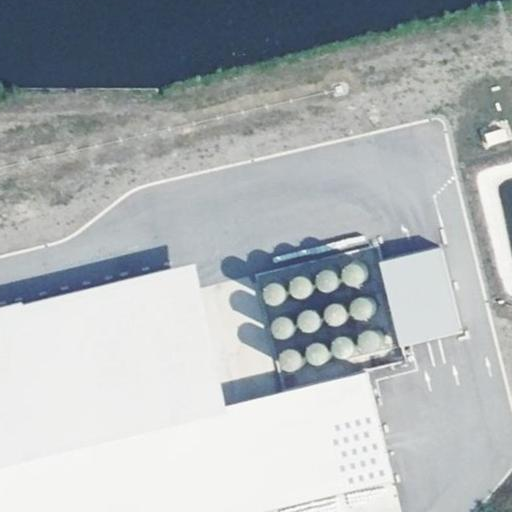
[(441,249),(378,264),(399,349),(462,333),(441,249)]
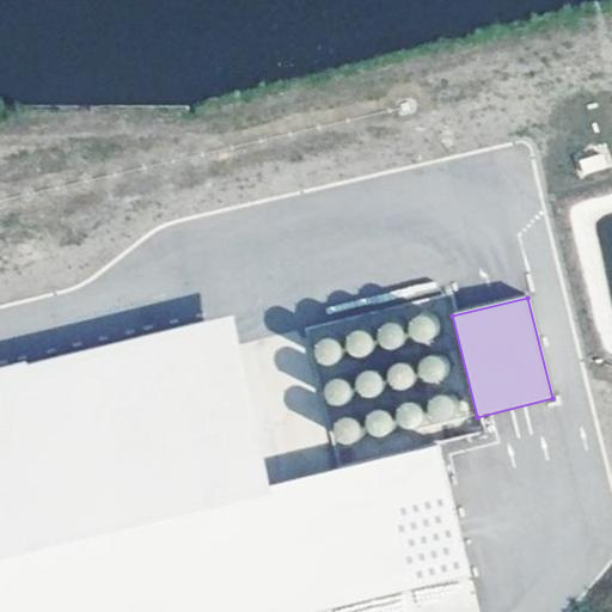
[(430,341),(434,338),(435,335),(436,330),(436,326),(434,323),(432,320),(428,318),(423,318),(420,319),(416,320),(414,324),(412,328),(412,332),(414,336),(416,340),(418,342),(423,343),(427,342),(430,341)]
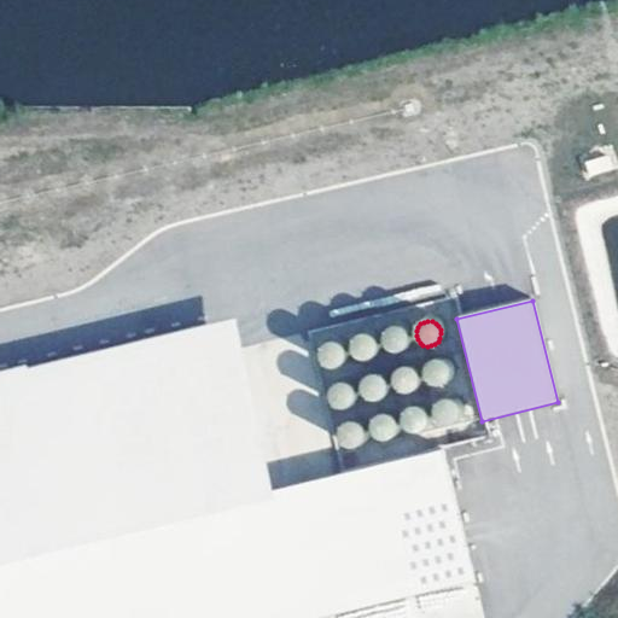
[(0,617),(320,617),(473,581),(439,448),(274,488),(233,322),(28,372),(27,365),(0,371),(0,617)]
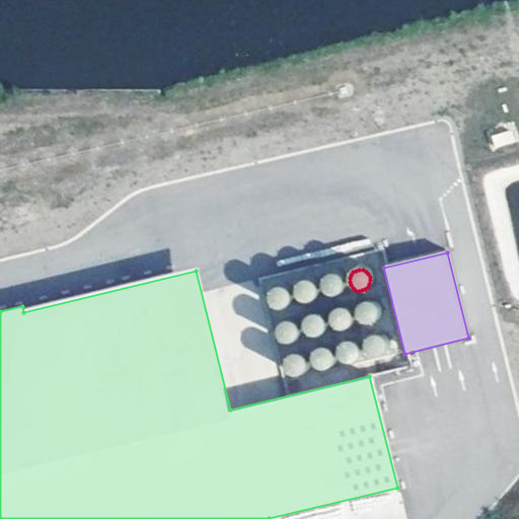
[(338,295),(341,293),(342,290),(343,287),(342,283),(341,280),(338,278),(335,277),(331,276),(328,277),(325,279),(323,281),(321,285),(321,288),(322,291),(324,294),(327,296),(330,297),(335,297),(338,295)]
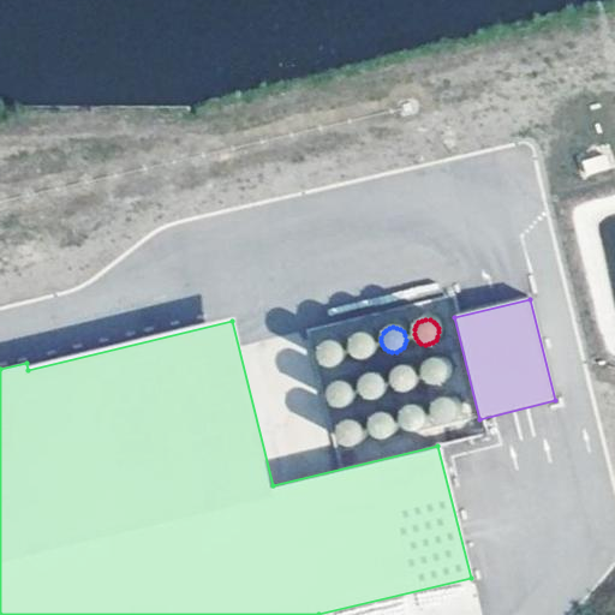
[(368,357),(371,353),(374,350),(374,346),(374,342),(371,339),(369,336),(365,334),(360,334),(357,334),(353,336),(351,340),(350,344),(350,347),(351,352),(353,354),(356,357),(360,358),(364,358),(368,357)]
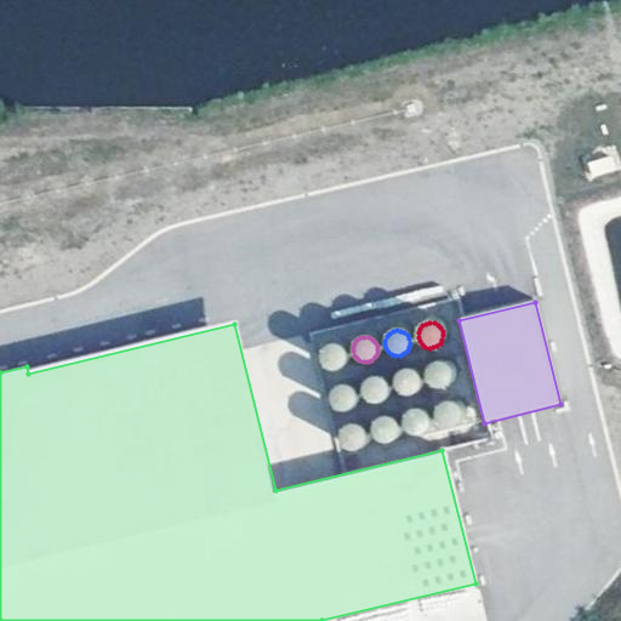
[(337,368),(341,365),(342,362),(343,358),(342,353),(341,349),(337,347),(334,346),(330,345),(326,346),(323,348),(320,351),(318,354),(318,359),(319,363),(322,366),(325,369),(329,370),(334,369),(337,368)]
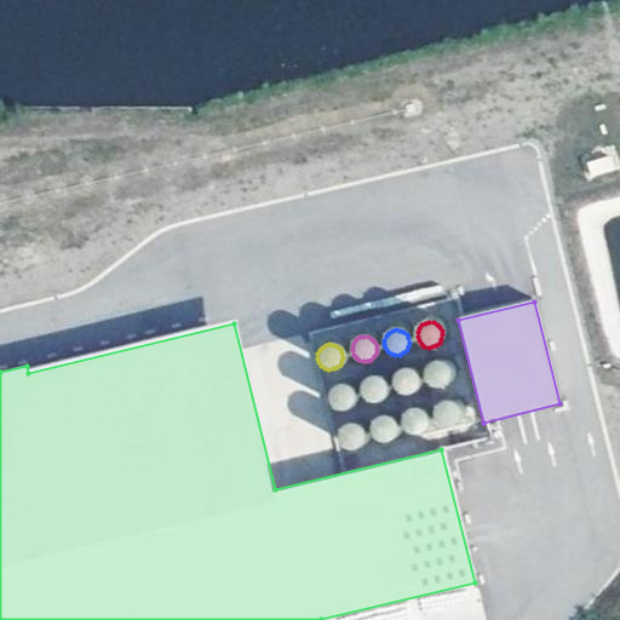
[(443,382),(447,379),(448,375),(449,372),(448,367),(447,363),(443,361),(440,360),(436,359),(432,360),(429,362),(426,365),(424,368),(424,373),(425,377),(428,380),(431,383),(435,384),(440,384),(443,382)]
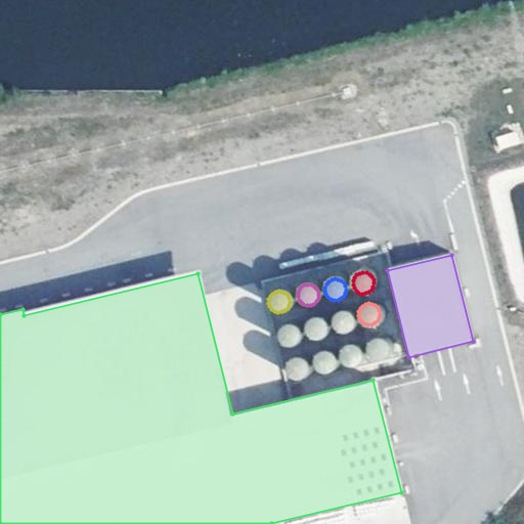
[(349,330),(351,328),(353,324),(354,321),(353,318),(352,315),(349,312),(346,311),(343,311),(340,311),(337,313),(334,316),(333,319),(333,322),(334,325),(336,329),(339,331),(342,332),(346,332),(349,330)]
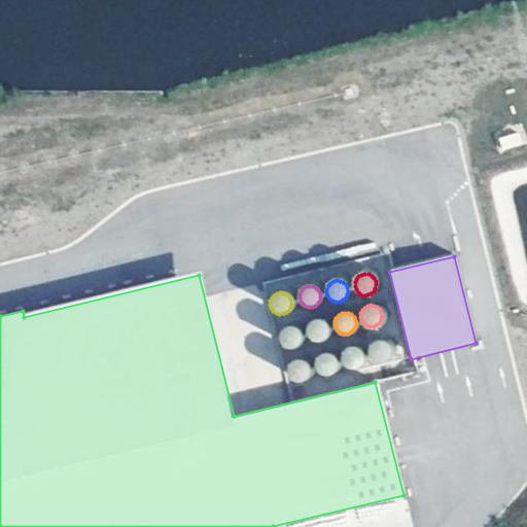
[(324,339),(327,337),(328,334),(329,330),(328,327),(327,324),(325,321),(321,320),(318,319),(315,320),(312,322),(310,324),(309,328),(308,331),(309,335),(311,338),(314,340),(318,341),(321,341),(324,339)]
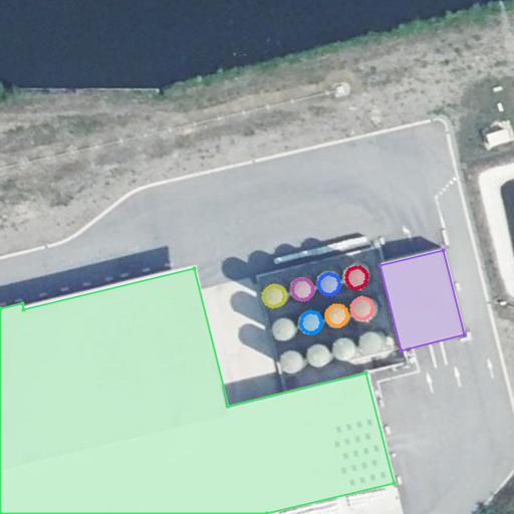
[(289,337),(291,335),(293,332),(293,329),(293,325),(291,322),(289,320),(286,319),(283,318),(279,319),(276,321),(274,323),(273,326),(273,330),(274,333),(276,336),(279,338),(282,339),(285,338),(289,337)]
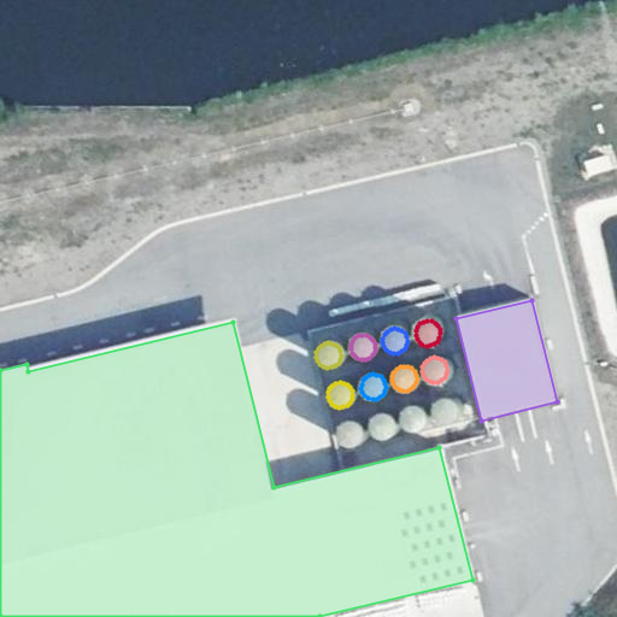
[(452,423),(456,419),(457,416),(458,412),(458,409),(456,405),(453,401),(450,400),(445,400),(441,400),(438,403),(435,406),(434,410),(434,413),(435,418),(438,421),(440,423),(445,424),(448,424),(452,423)]
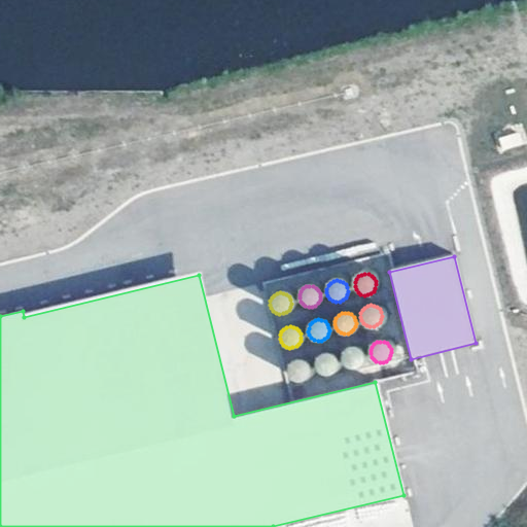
[(358,366),(360,364),(362,361),(363,357),(362,354),(361,351),(358,349),(355,347),(352,347),(348,348),(346,350),(343,352),(342,355),(342,359),(343,362),(345,365),(348,367),(351,369),(355,367),(358,366)]
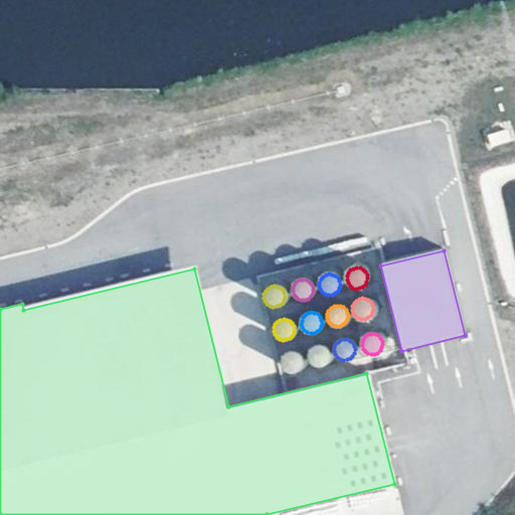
[(324,365),(326,363),(328,360),(329,357),(328,353),(327,350),(324,348),(321,347),(318,346),(315,347),(312,349),(310,351),(308,355),(308,358),(309,361),(311,364),(314,366),(317,367),(321,367),(324,365)]
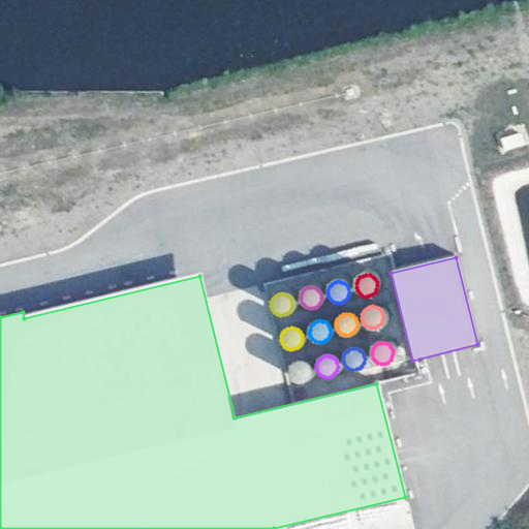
[(304,381),(307,379),(309,376),(309,373),(309,370),(307,367),(305,364),(302,363),(298,362),(294,363),(291,365),(289,368),(288,371),(288,374),(289,377),(291,380),(293,382),(298,383),(301,383),(304,381)]
